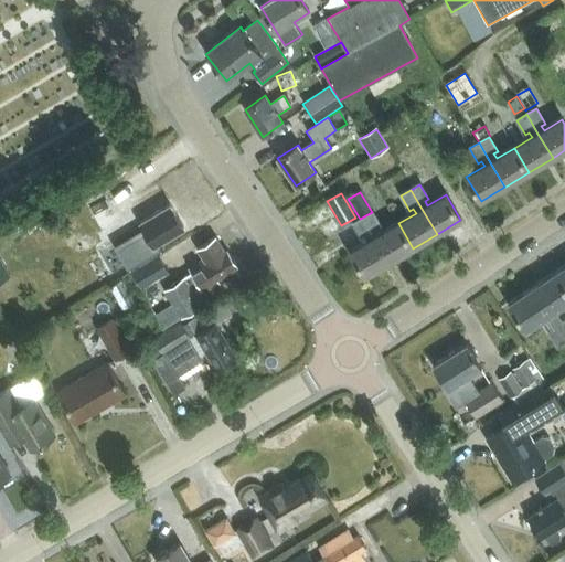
[(155,247),(184,230),(170,207),(140,224),(146,234),(134,242),(141,255),(155,247)]
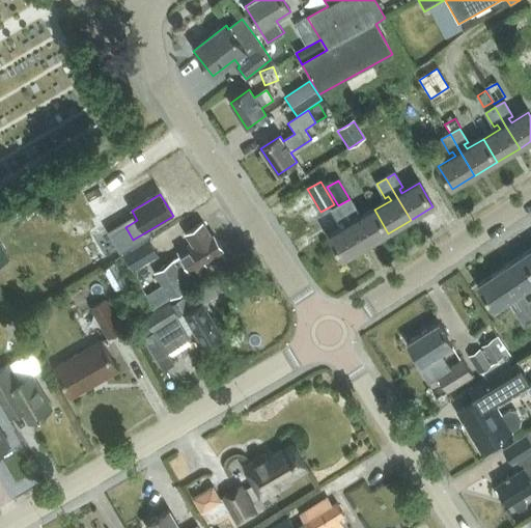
[(388,233),(374,210),(358,220),(355,216),(358,214),(351,199),(341,205),(350,219),(348,219),(365,247),(388,233)]
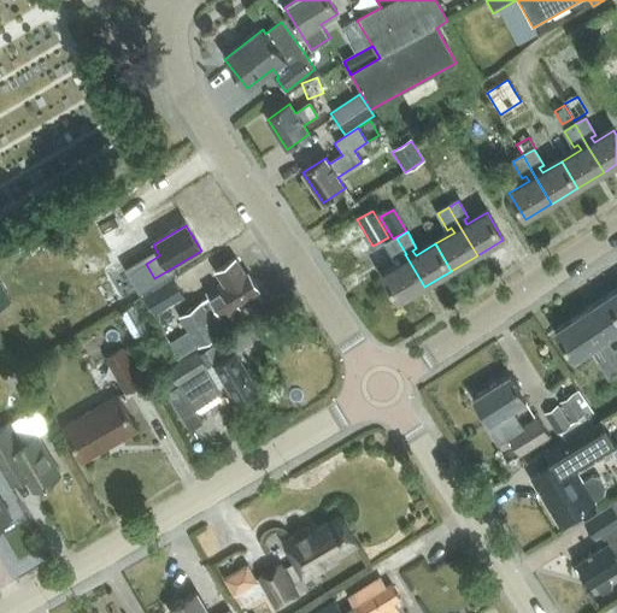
[(399,302),(424,287),(405,254),(406,254),(397,239),(386,245),(395,260),(394,261),(397,266),(382,275),(399,302)]
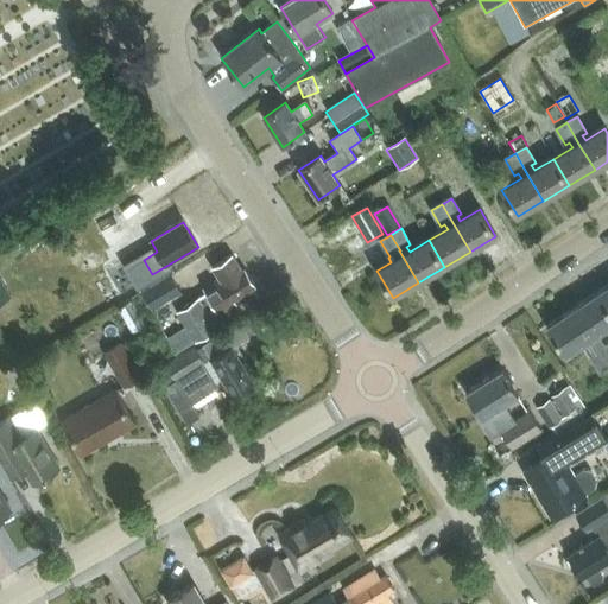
[(197,342),(215,330),(208,318),(216,312),(220,317),(236,306),(234,302),(255,287),(245,271),(242,272),(232,256),(211,269),(219,280),(203,291),(206,296),(178,312),(197,342)]
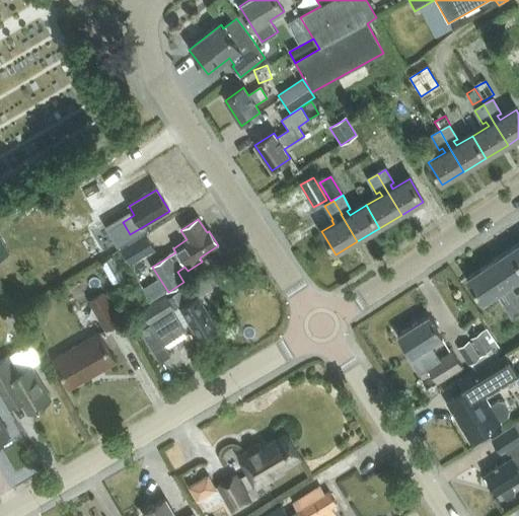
[(145,235),(128,245),(120,250),(130,267),(155,252),(145,235)]
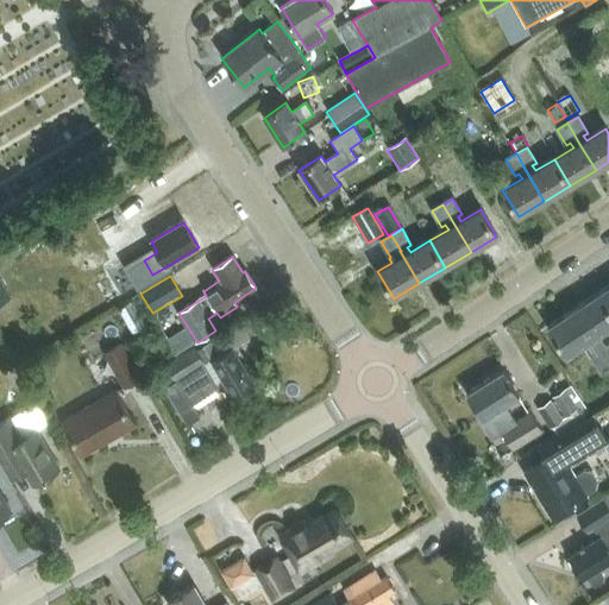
[(608,287),(598,294),(608,309),(608,287)]
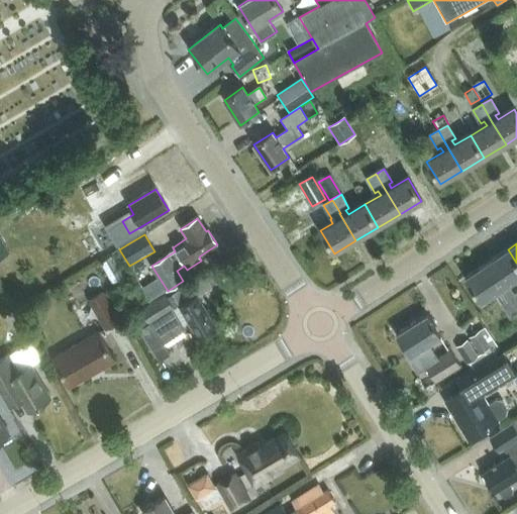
[(510,299),(510,298),(514,295),(508,285),(516,279),(516,263),(508,249),(487,264),(510,299)]
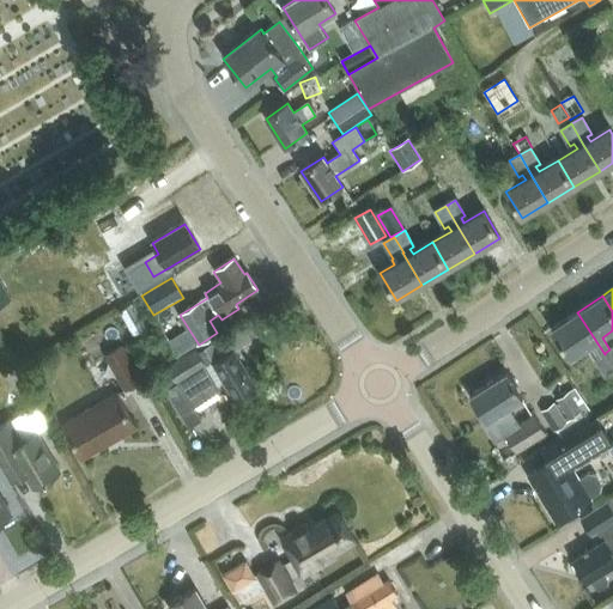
[(577,312),(551,329),(571,359),(586,349),(594,361),(605,354),(577,312)]
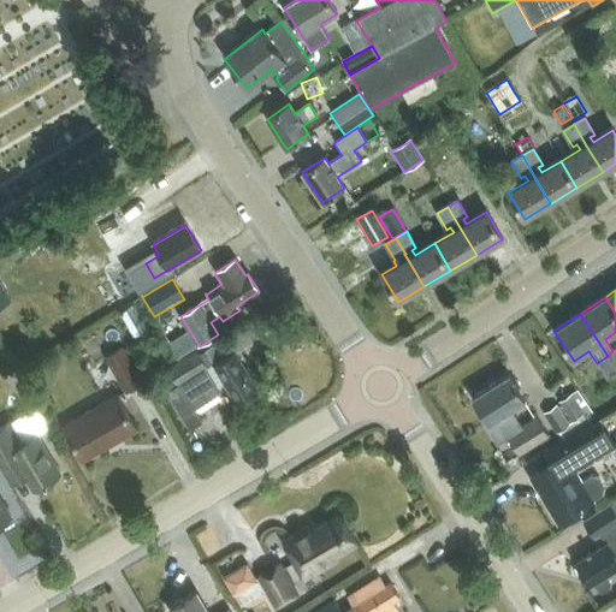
[(214,366),(237,403),(256,391),(234,354),(252,343),(243,328),(199,356),(196,352),(169,370),(171,374),(169,379),(171,384),(177,384),(194,410),(220,393),(206,370),(214,366)]
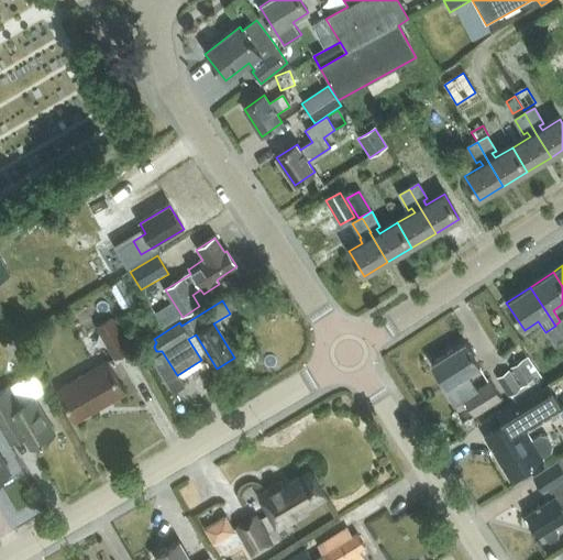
[(131,352),(112,319),(96,328),(114,361),(131,352)]
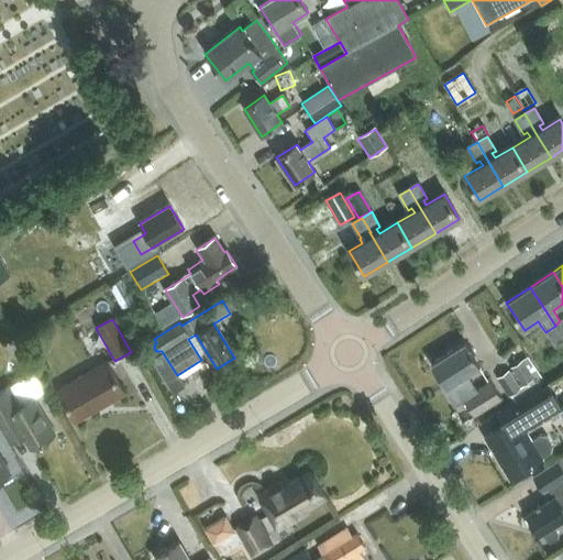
[(562,337),(555,325),(555,326),(545,332),(555,348),(562,341),(562,337)]
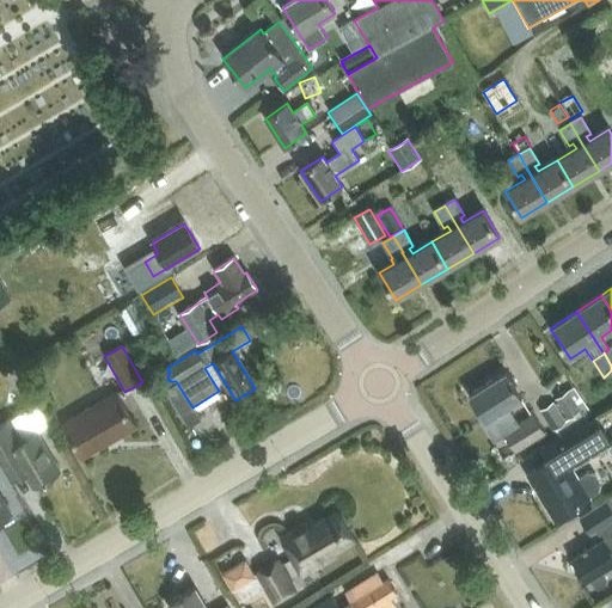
[(515,454),(545,435),(533,416),(516,427),(506,409),(521,399),(506,373),(469,397),(484,422),(482,423),(494,443),(505,436),(515,454)]
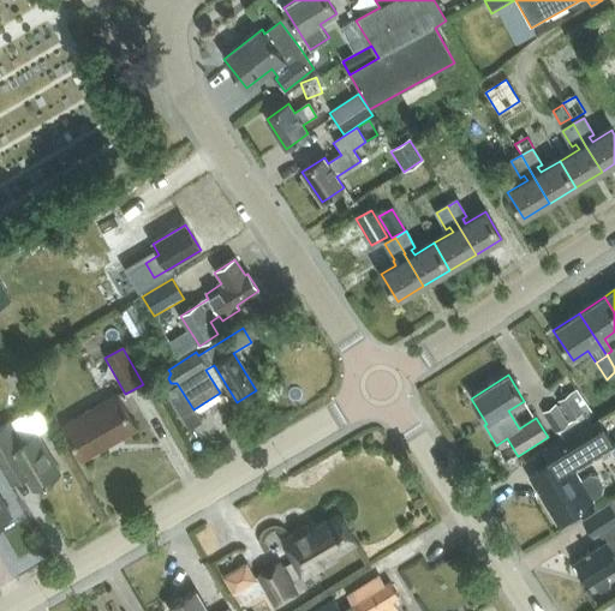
[(557,403),(571,424),(585,414),(572,394),(557,403)]
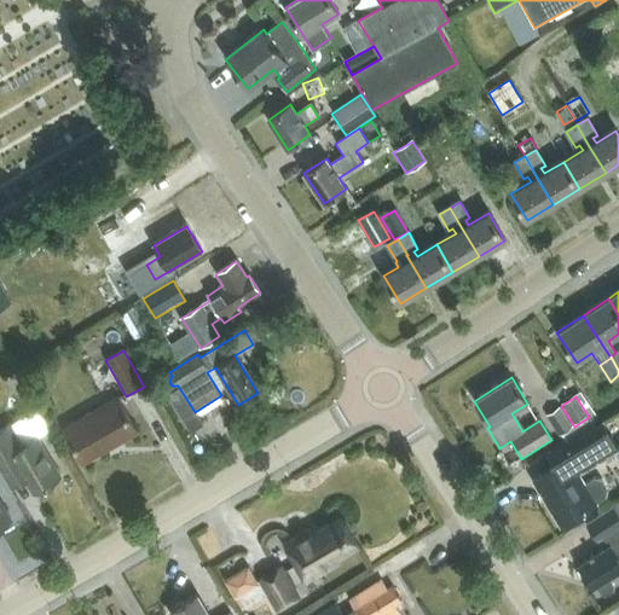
[(84,464),(137,434),(117,400),(64,430),(84,464)]
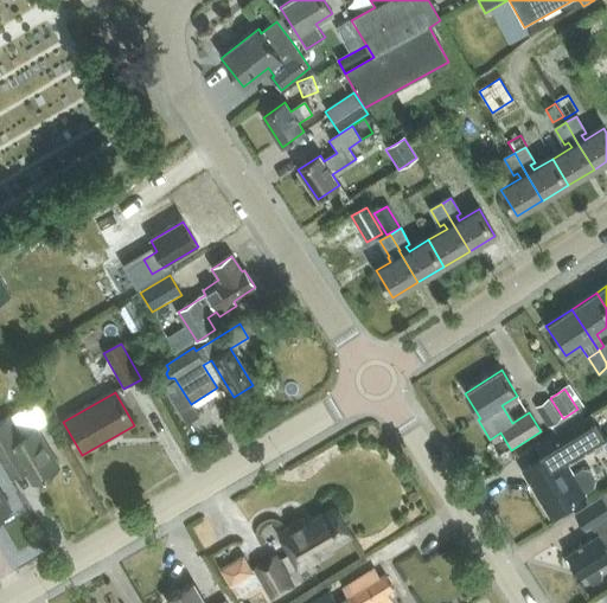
[(535,409),(549,429),(562,421),(549,401),(535,409)]
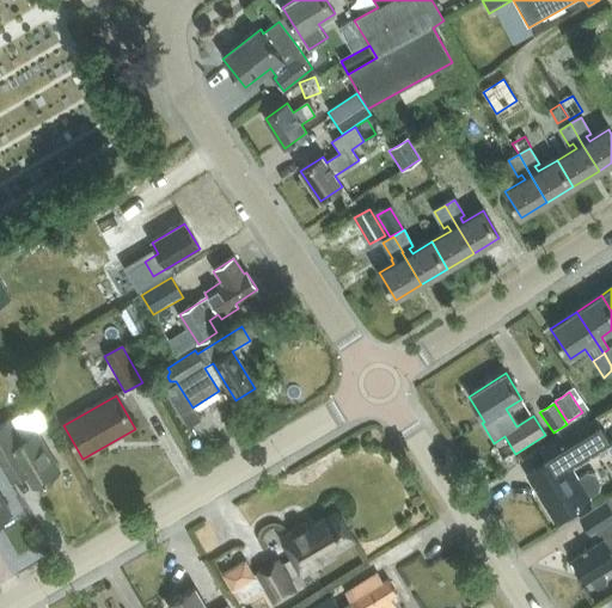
[(193,407),(179,416),(187,428),(200,419),(193,407)]
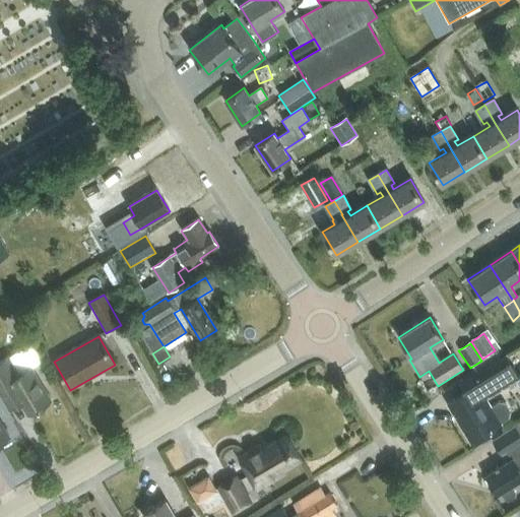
[(484,400),(519,379),(519,378),(506,354),(458,384),(464,395),(449,404),(472,442),(500,426),(499,424),(508,418),(510,411),(506,404),(498,402),(490,407),(484,400)]
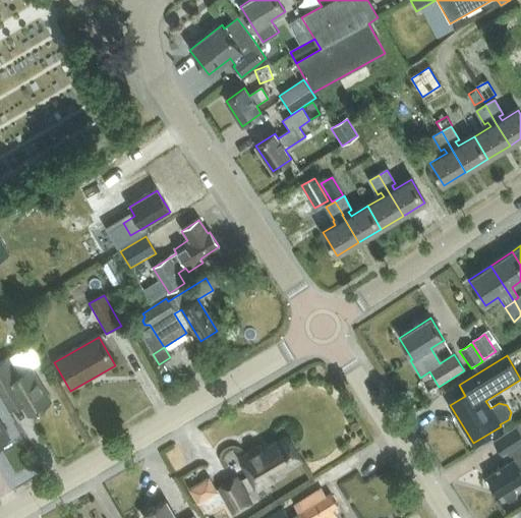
[(51,402),(32,369),(20,377),(9,357),(0,362),(0,397),(9,412),(21,404),(29,415),(51,402)]
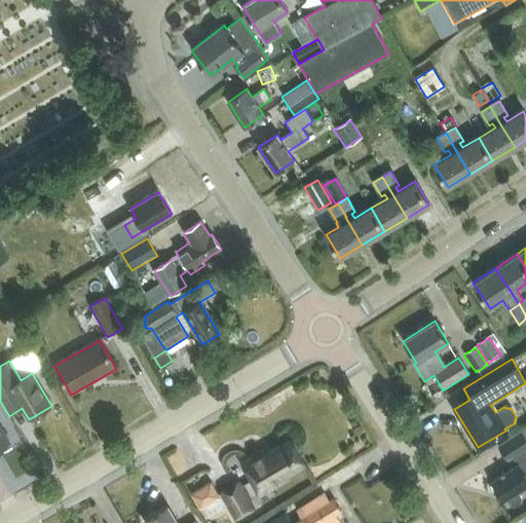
[(0,448),(9,443),(0,427),(0,448)]
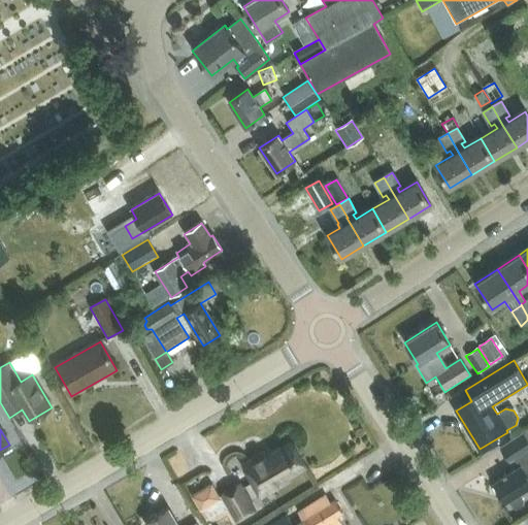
[(519,467),(493,484),(495,487),(493,488),(497,494),(499,493),(505,503),(508,501),(513,507),(516,509),(523,504),(524,500),(520,494),(527,488),(527,431),(523,434),(523,433),(500,448),(509,462),(515,459),(519,467)]
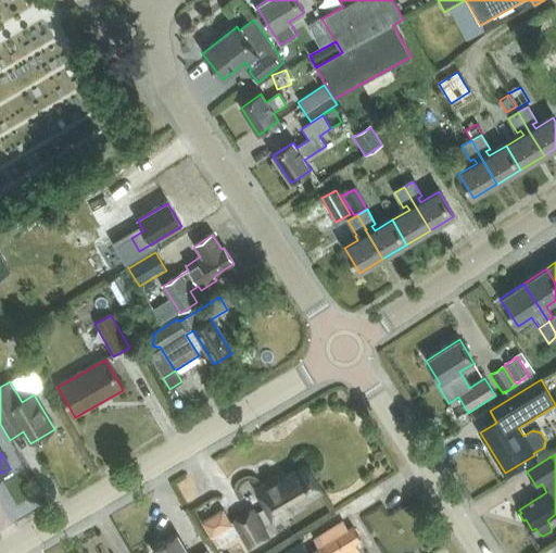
[(302,502),(321,491),(306,466),(278,482),(276,478),(255,490),(275,524),(304,506),(302,502)]
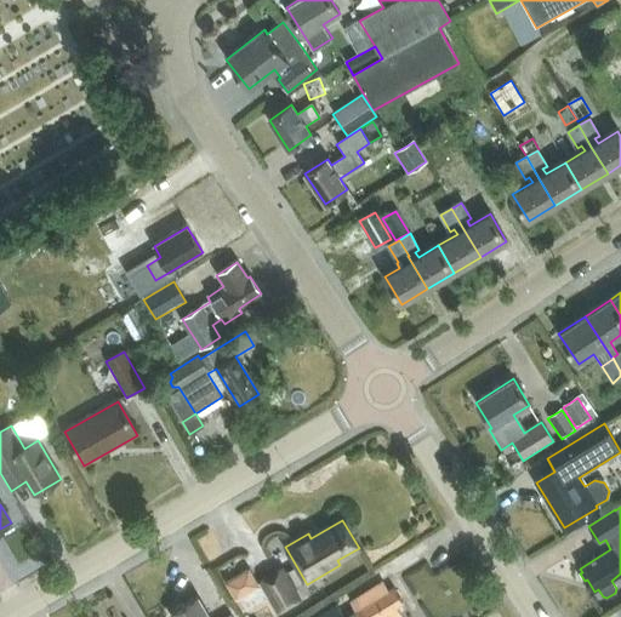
[(257,582),(278,616),(303,601),(284,567),(257,582)]
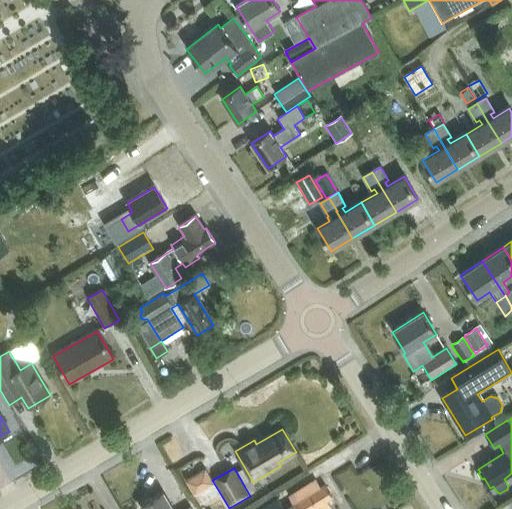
[(277,499),(261,508),(330,508),(326,502),(332,498),(324,486),(320,489),(315,481),(289,497),(294,505),(289,508),(282,508),(277,499)]
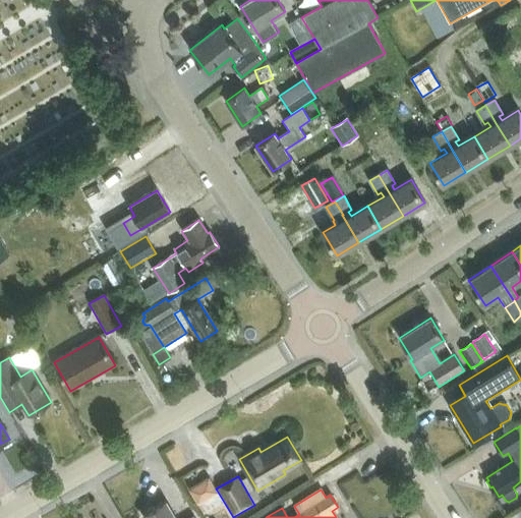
[(193,517),(174,517),(166,503),(143,515),(145,517),(193,517)]
